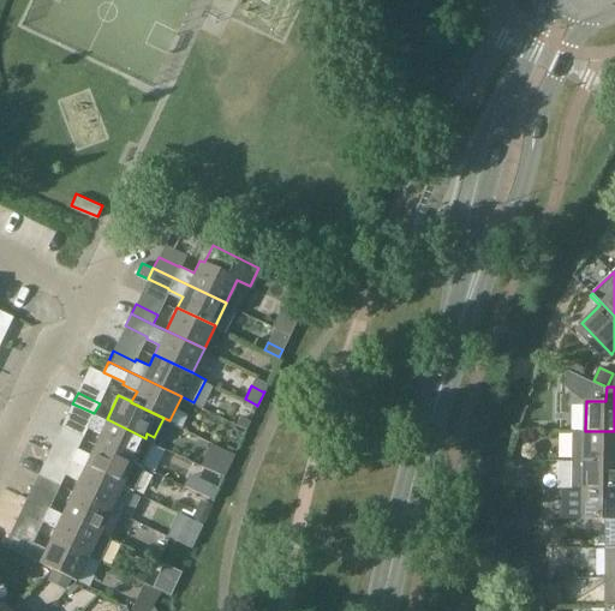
[(96,443),(142,465),(154,437),(147,433),(145,438),(107,419),(94,413),(72,403),(67,414),(88,424),(87,426),(101,432),(96,443)]
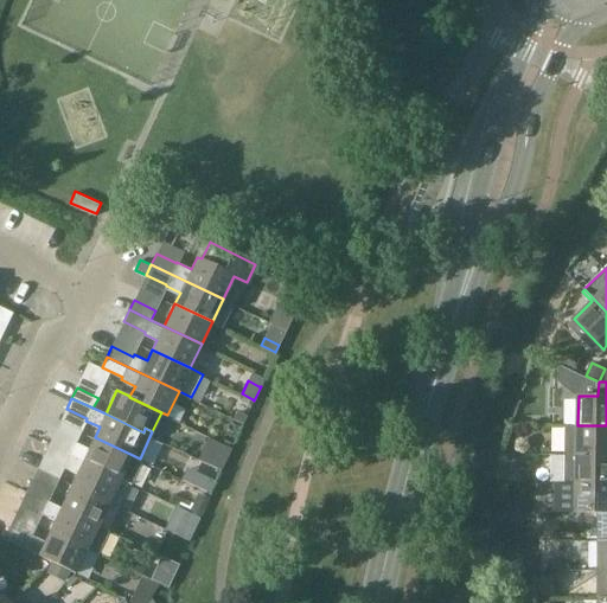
[(237,410),(234,417),(243,422),(247,414),(237,410)]
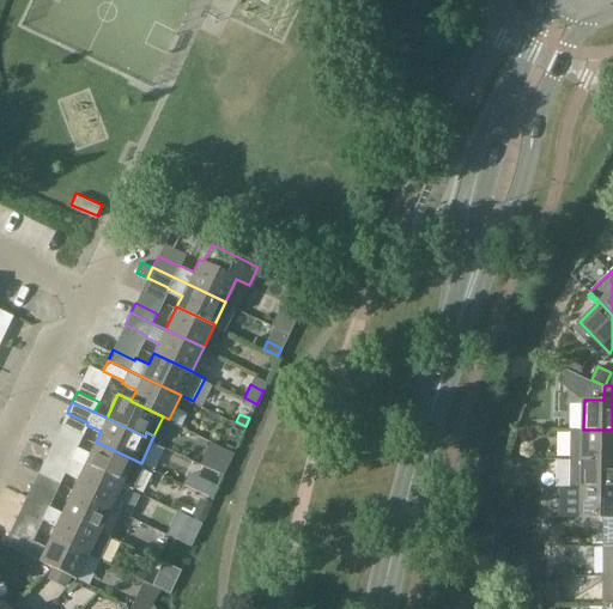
[(574,426),(574,457),(612,457),(612,430),(583,430),(583,426),(574,426)]
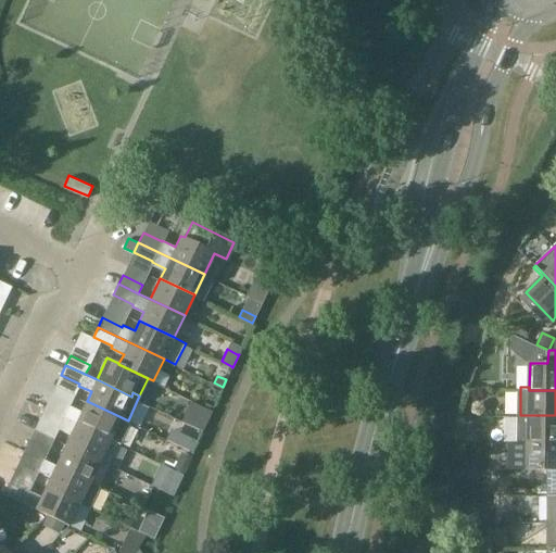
[(46,407),(65,416),(119,443),(130,422),(128,420),(87,401),(81,411),(70,405),(68,406),(50,398),(46,407)]
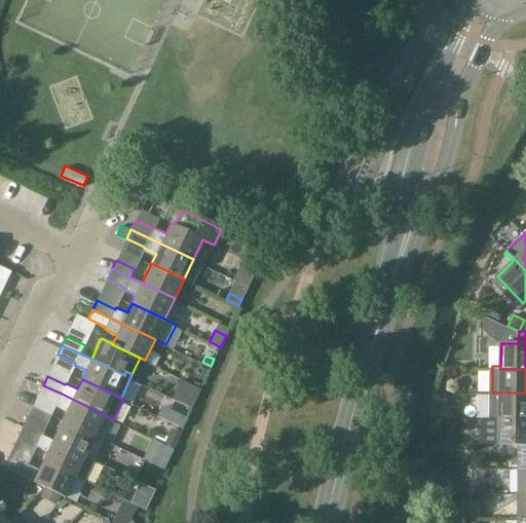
[(63,419),(95,436),(104,440),(113,419),(62,394),(43,385),(38,395),(55,403),(54,405),(67,410),(63,419)]
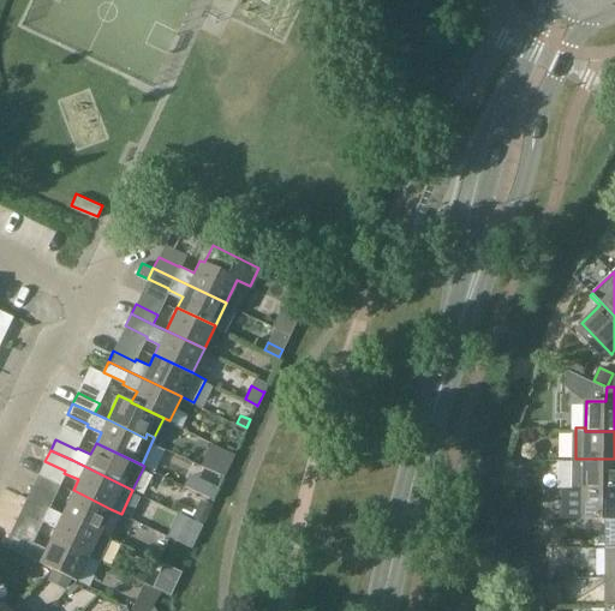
[(574,492),(584,492),(584,489),(614,489),(614,459),(575,459),(574,492)]
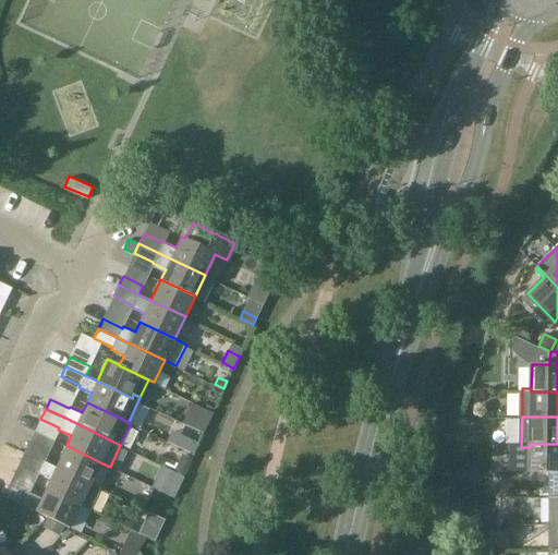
[(29,442),(25,451),(45,461),(49,451),(29,442)]
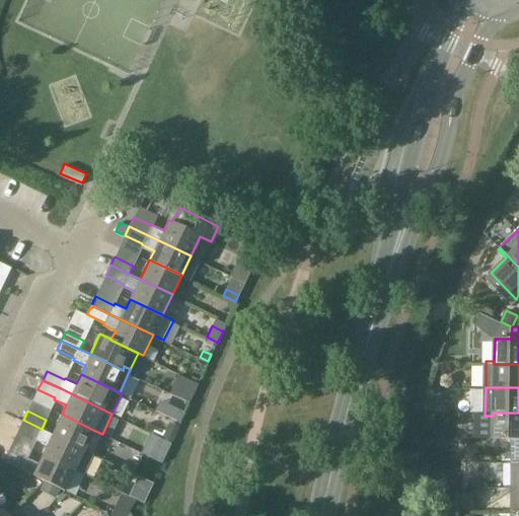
[(493,438),(513,438),(518,437),(518,413),(493,413),(493,416),(493,438)]
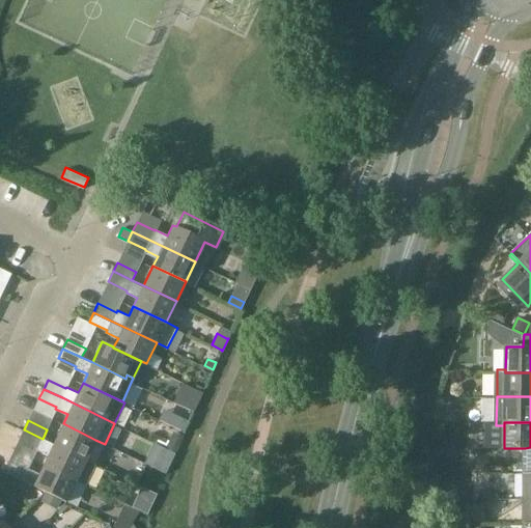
[(63,423),(54,444),(86,460),(95,440),(63,423)]
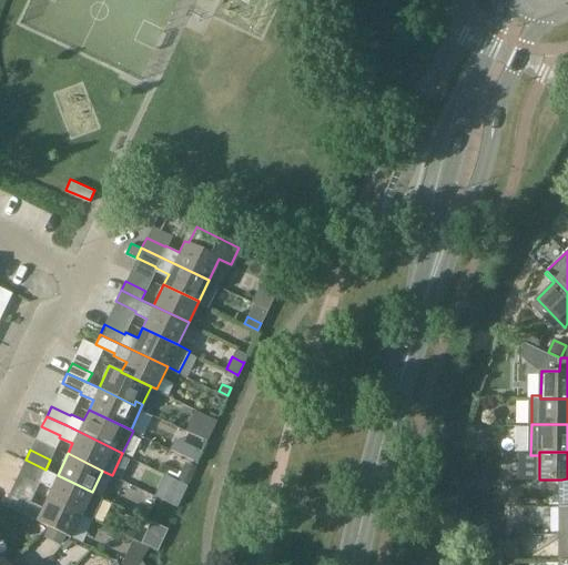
[(46,468),(46,470),(26,460),(20,470),(40,478),(39,481),(51,487),(47,496),(82,514),(92,517),(102,496),(92,492),(58,475),(58,474),(46,468)]
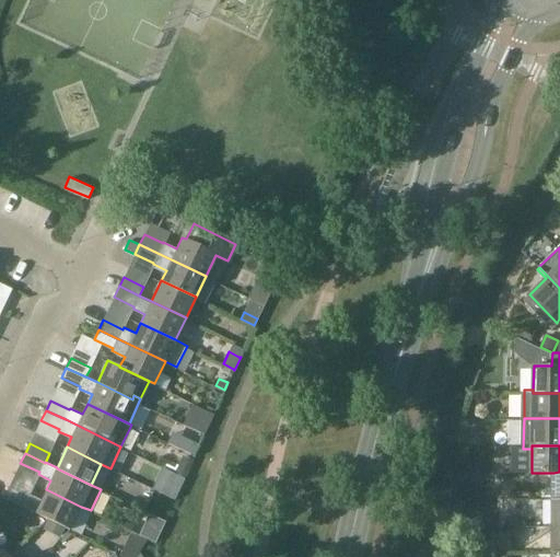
[(175,472),(185,477),(194,460),(183,455),(175,472)]
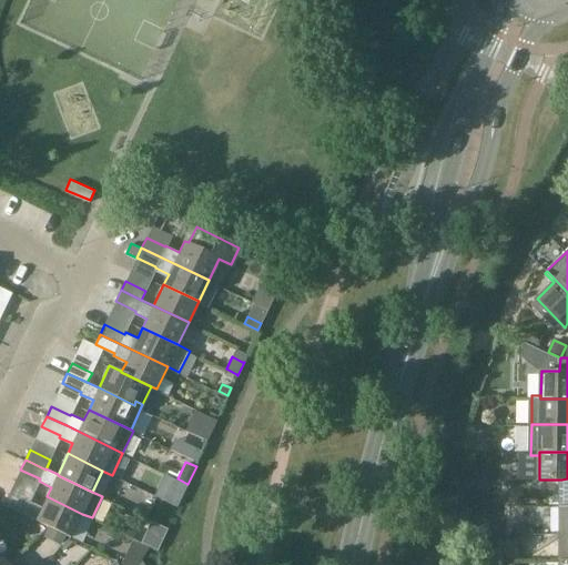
[(82,514),(47,496),(42,506),(29,500),(28,503),(9,493),(4,504),(49,525),(66,533),(71,536),(82,514)]
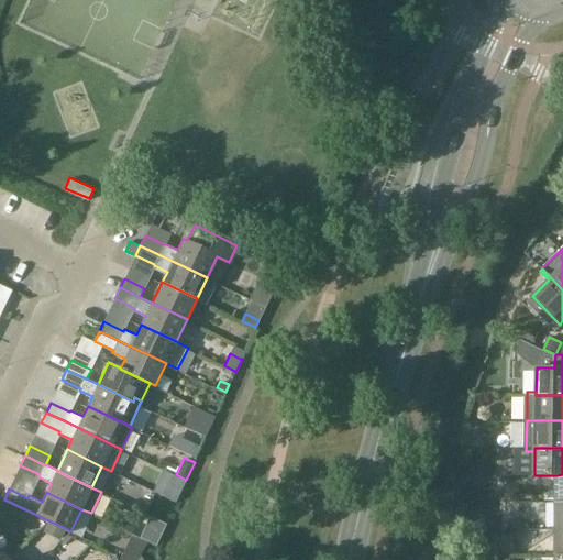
[(21,513),(14,506),(8,512),(11,515),(18,516),(21,513)]
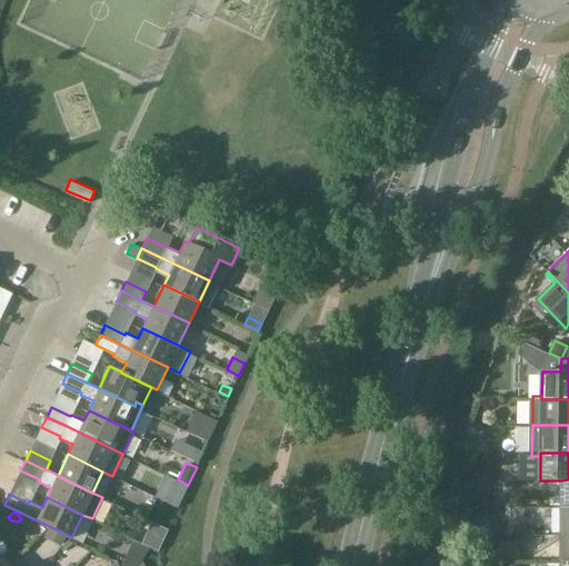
[(49,526),(45,536),(61,544),(66,534),(49,526)]
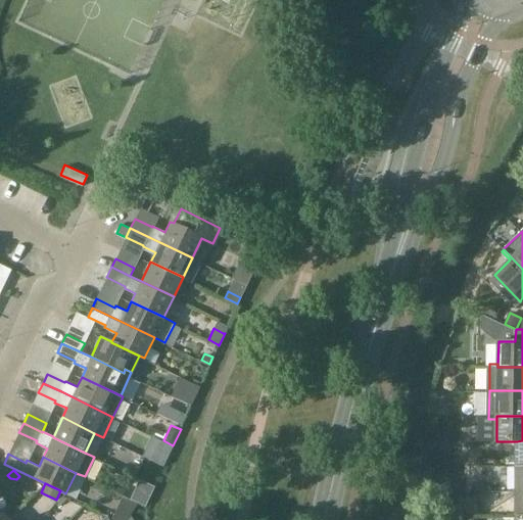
[(134,491),(131,498),(137,501),(145,505),(148,498),(134,491)]
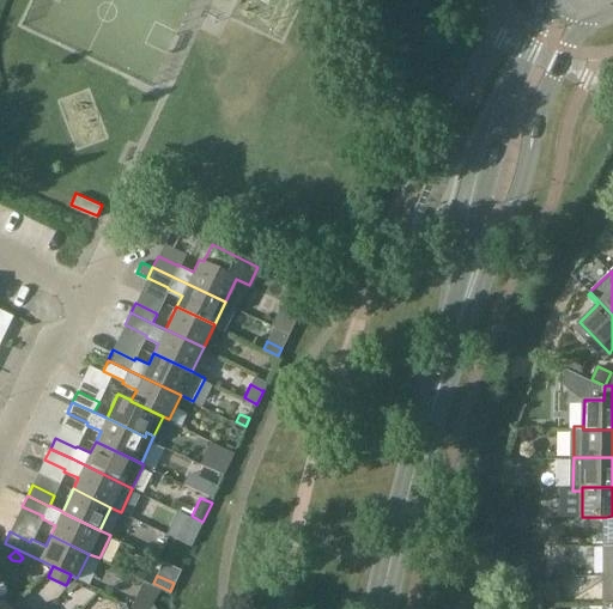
[(74,579),(65,589),(68,592),(78,583),(74,579)]
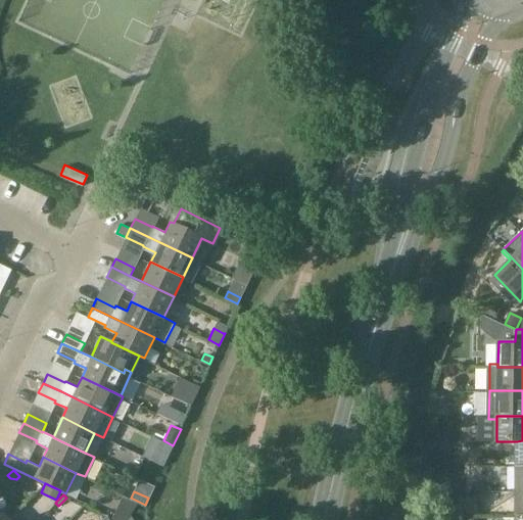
[(468,513),(479,513),(479,505),(469,505),(468,513)]
